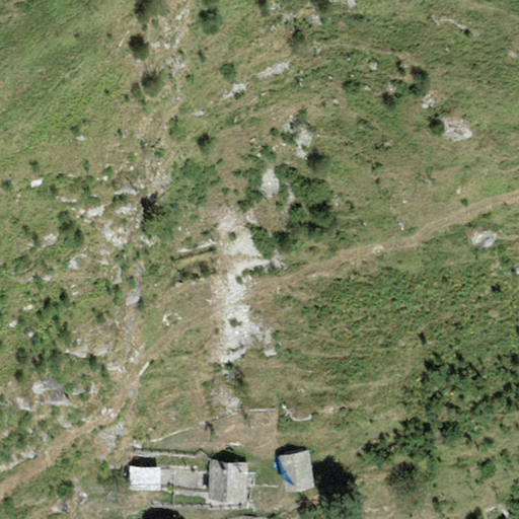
[(306,452),(280,457),(286,493),(312,488),(306,452)]
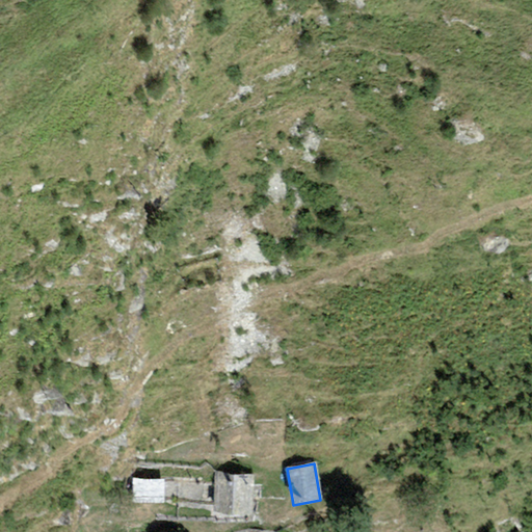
[(213,513),(251,515),(254,474),(215,473),(214,485),(214,502),(213,513)]
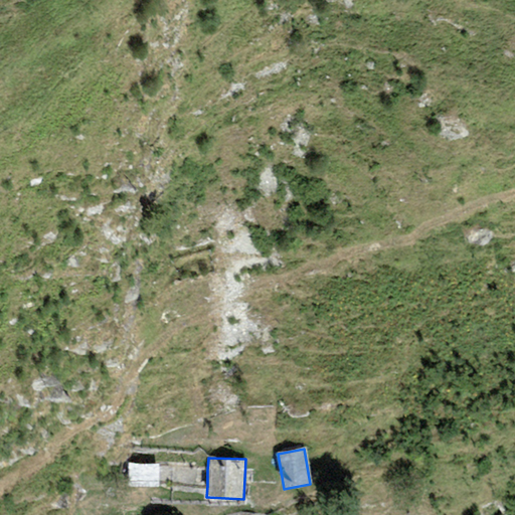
[(159,481),(159,465),(129,465),(129,487),(159,487),(159,481)]
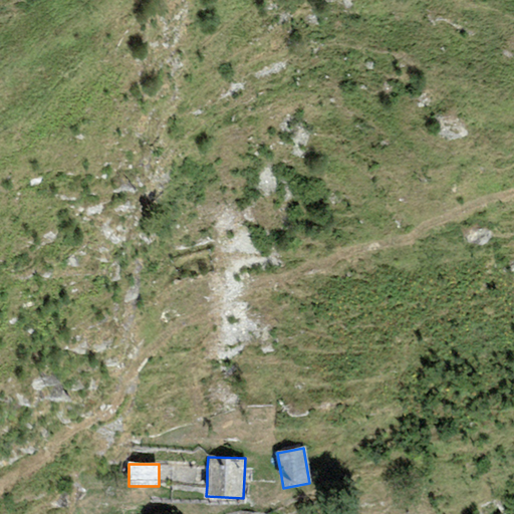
[(159,480),(207,485),(207,469),(159,464),(159,480)]
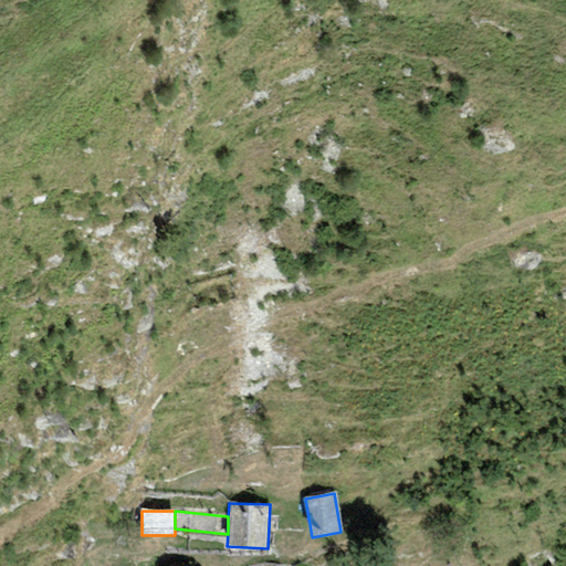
[(555,565),(549,552),(525,563),(526,565),(555,565)]
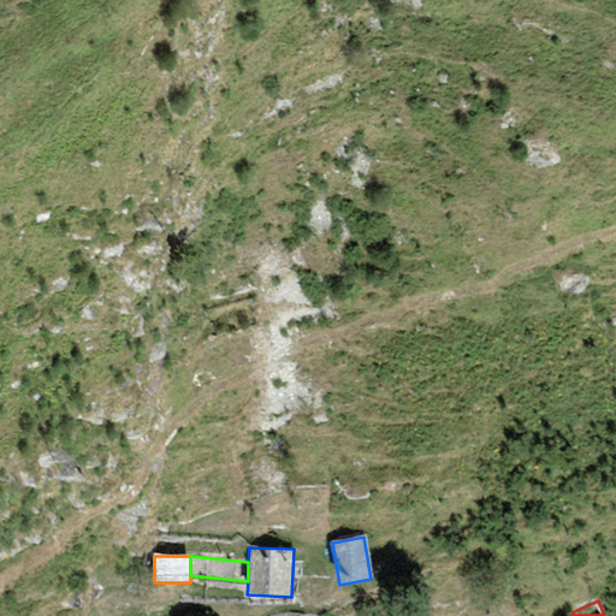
All buildings are outlined.
